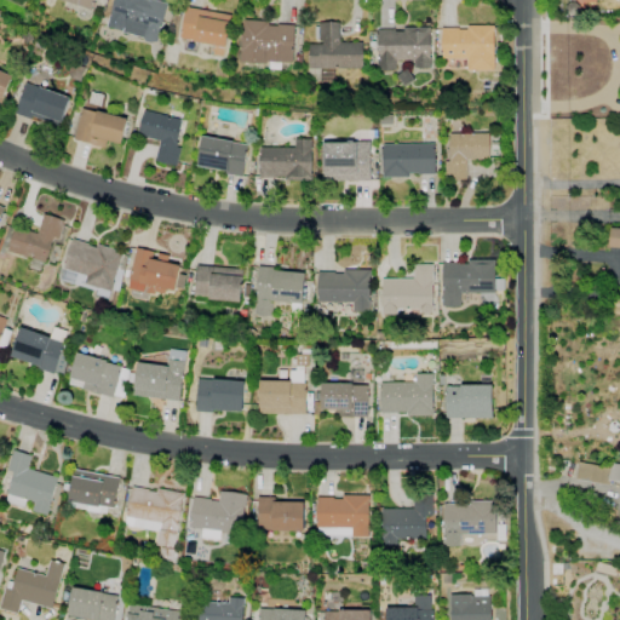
[(96,0),(93,10),(68,0),(96,0)]
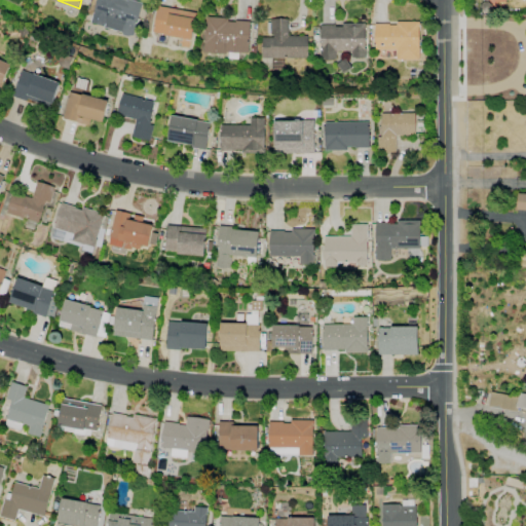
[(98,0),(134,0),(143,2),(134,34),(132,34),(128,36),(124,35),(121,32),(91,23),(98,0)]
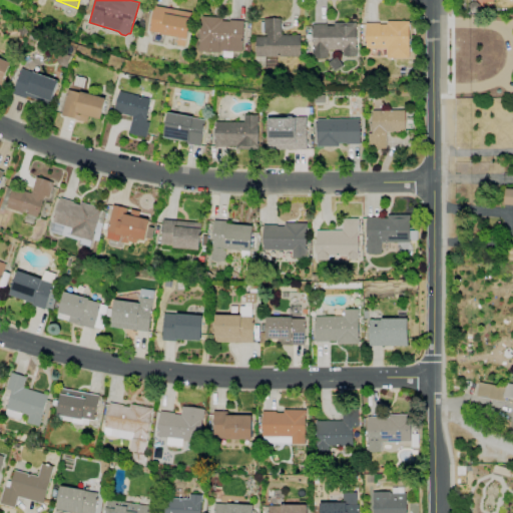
[(154,5),(192,12),(187,39),(149,32),(154,5)]
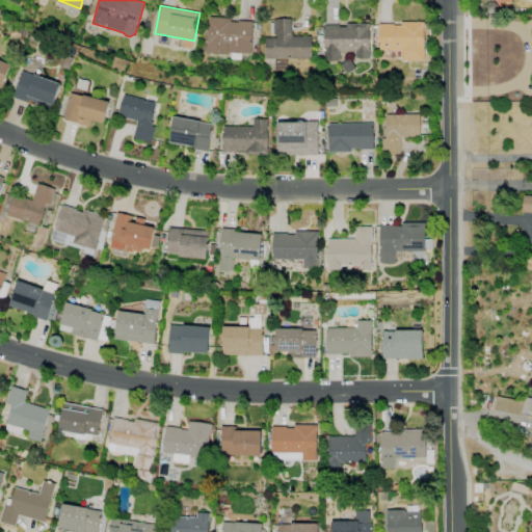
[(209,17),(232,18),(231,22),(238,22),(239,20),(254,21),(251,53),(229,52),(229,54),(207,53),(209,17)]
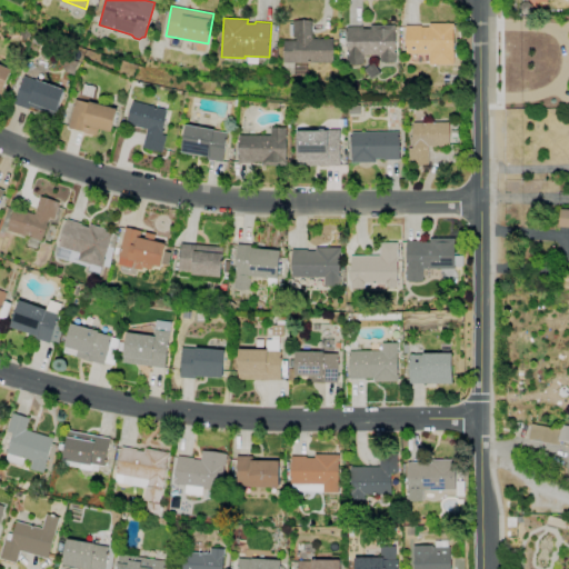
[(293,21),(311,21),(312,39),(332,38),(333,62),(285,63),(283,40),(297,39),(297,37),(293,37),(293,21)]
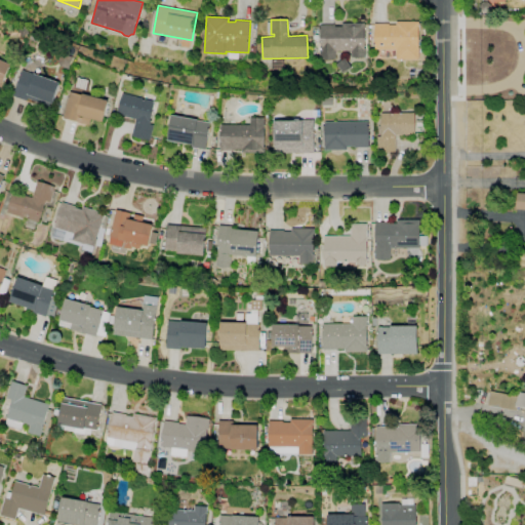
[(342,23),(364,22),(365,56),(352,57),(352,51),(335,51),(336,58),(322,58),(321,25),(335,25),(335,27),(342,26),(342,23)]
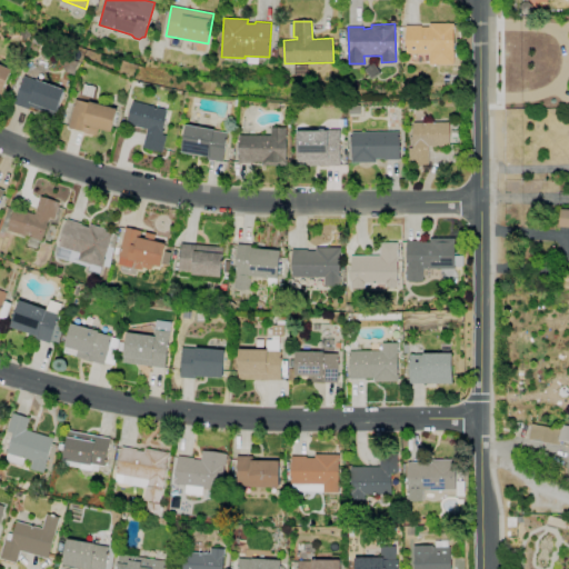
[(406,25),(421,25),(421,27),(429,27),(429,23),(453,23),(455,65),(428,66),(428,53),(406,55),(406,25)]
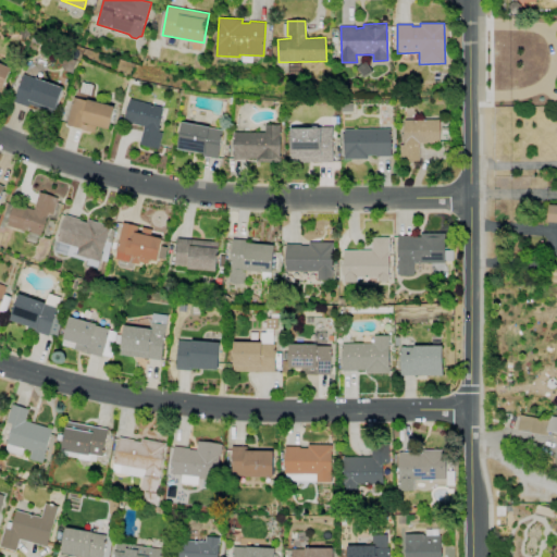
[(0,61),(13,67),(2,93),(0,91),(0,61)]
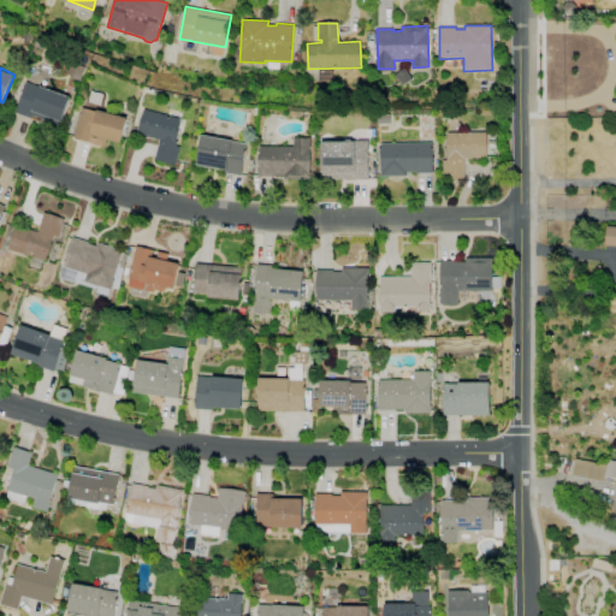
[(28,82),(41,87),(41,84),(71,95),(61,122),(60,120),(59,124),(35,116),(34,118),(17,112),(28,82)]
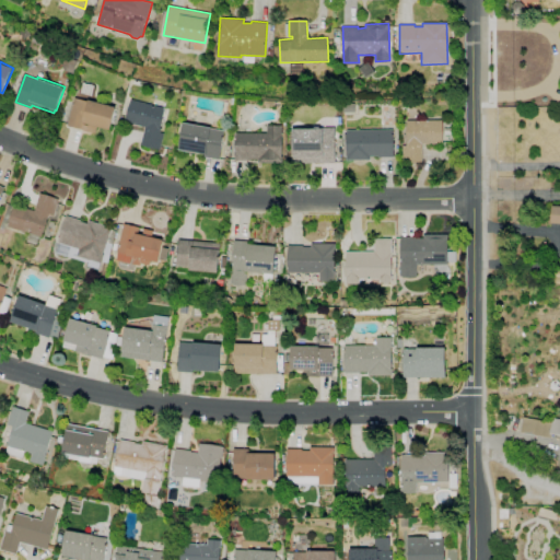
[(89,100),(116,106),(111,130),(97,127),(96,132),(69,125),(76,97),(89,101),(89,100)]
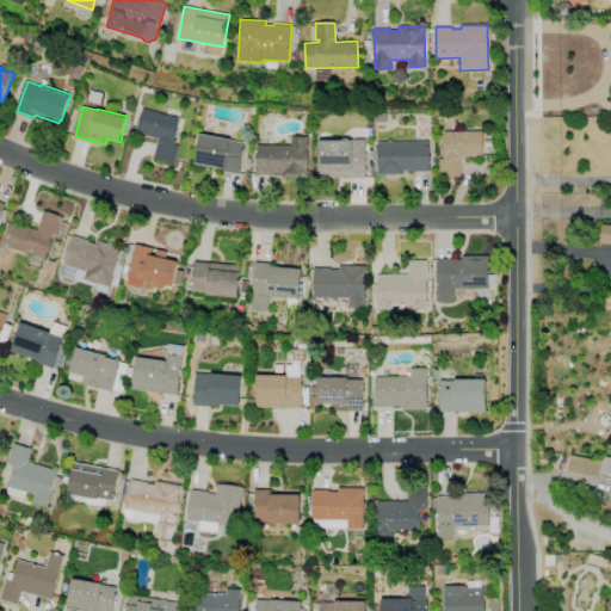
[(144,109),(180,117),(174,143),(180,144),(176,164),(154,159),(159,139),(139,134),(144,109)]
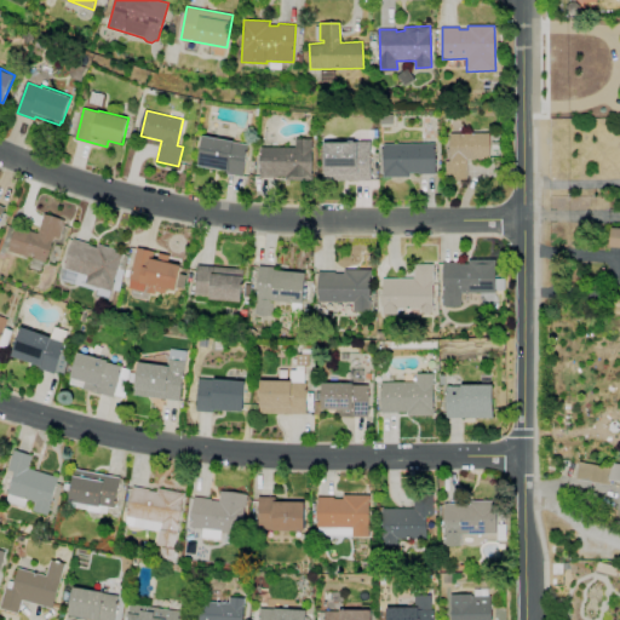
[(451,132),(491,132),(491,160),(468,160),(469,179),(446,179),(446,161),(451,161),(451,132)]
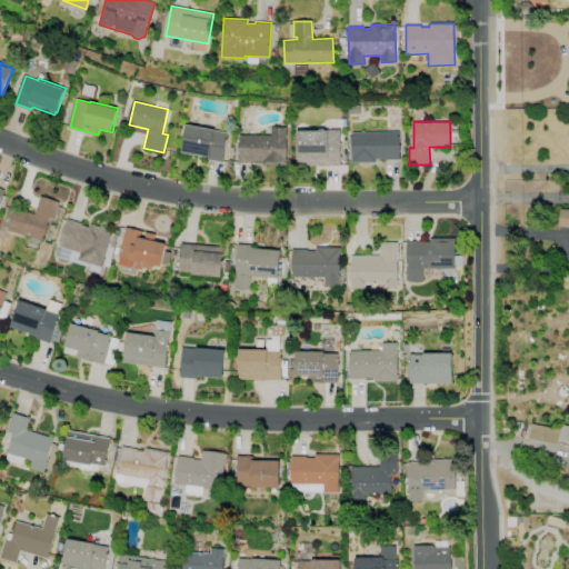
[(187,125),(229,132),(223,162),(208,160),(209,157),(181,152),(187,125)]
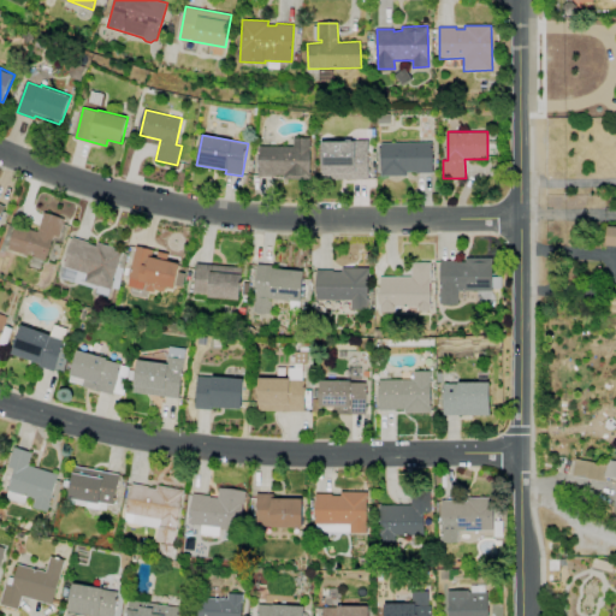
[(295,138),(311,138),(311,179),(285,179),(285,176),(260,176),(260,147),(295,147),(295,138)]
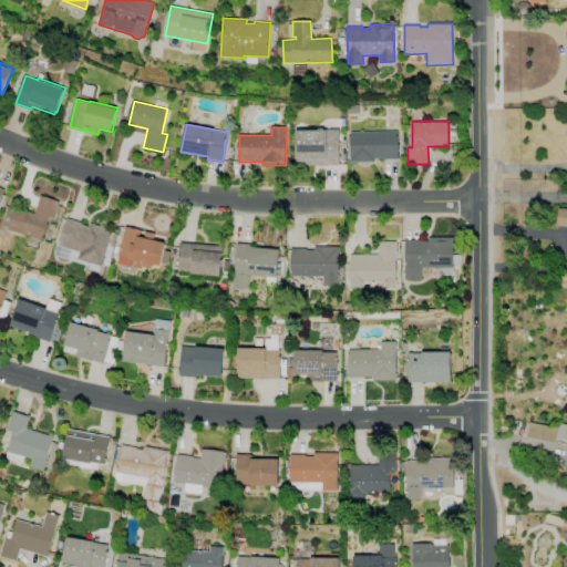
[(297,131),(340,130),(341,165),(298,165),(297,131)]
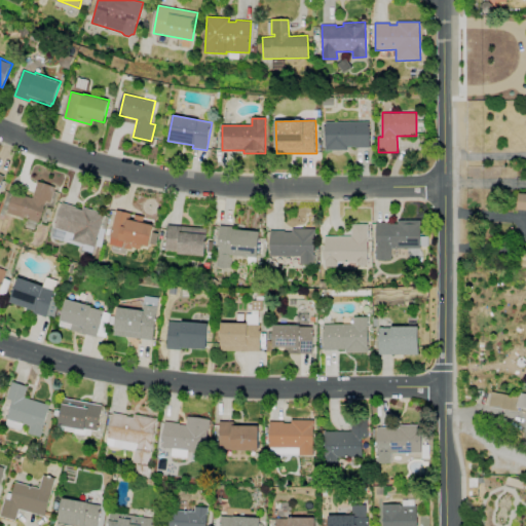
[(327,122),(369,122),(369,147),(348,147),(348,150),(327,150),(327,122)]
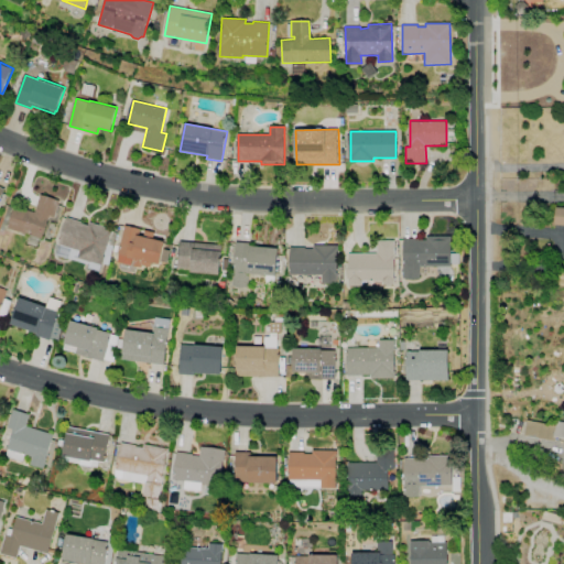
[(42,195),(60,201),(55,217),(50,216),(43,238),(9,227),(15,206),(36,213),(42,195)]
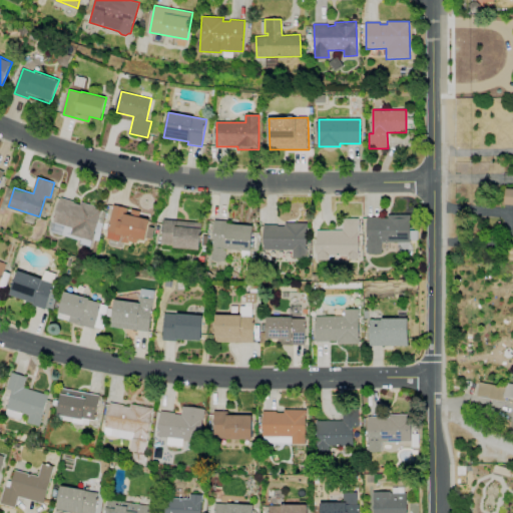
[(505,188),(512,188),(512,203),(504,203),(505,188)]
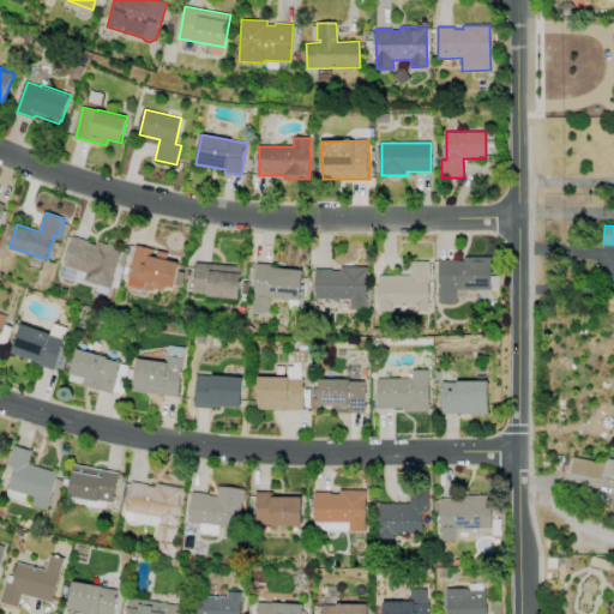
[(74,236),(90,241),(89,242),(97,245),(98,241),(122,248),(112,287),(86,280),(89,272),(65,265),(74,236)]
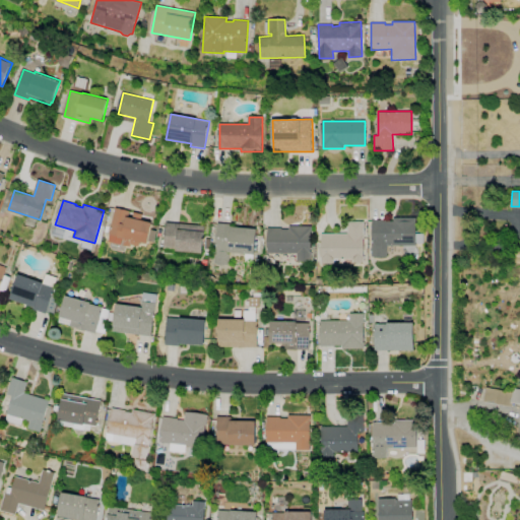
[(116,207),(130,211),(129,216),(133,217),(134,212),(143,213),(141,219),(152,222),(147,244),(140,242),(139,246),(132,245),(131,247),(108,242),(116,207)]
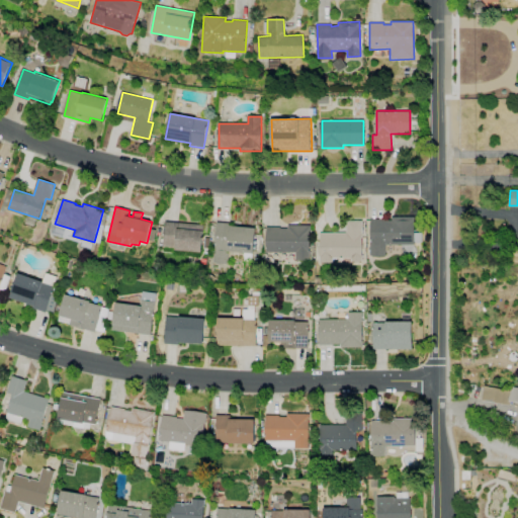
[(392,217),(414,217),(414,245),(385,245),(385,256),(370,256),(370,219),(392,220),(392,217)]
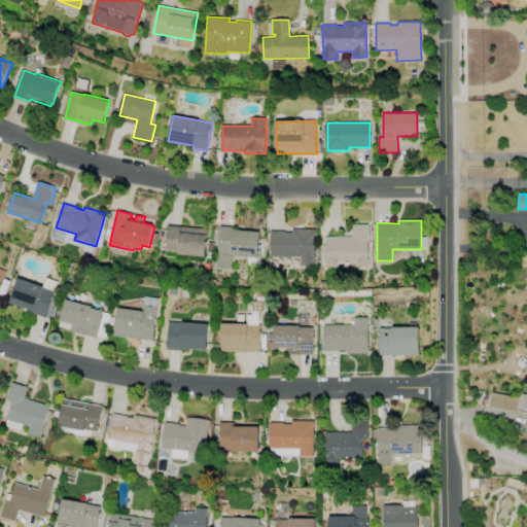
[(352,224),(369,224),(369,267),(356,267),(356,262),(338,262),(338,268),(325,267),(325,237),(352,237),(352,224)]
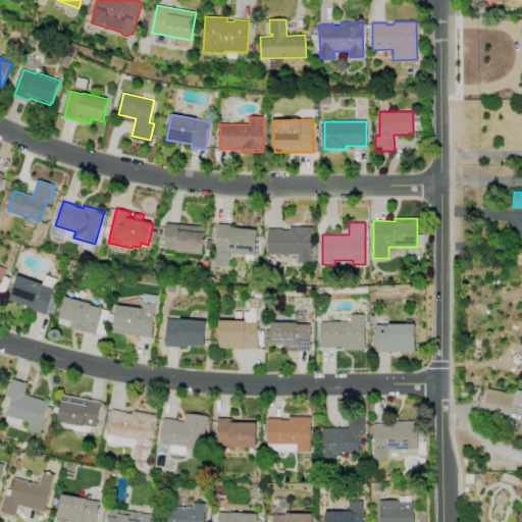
[(167,223),(206,226),(204,255),(176,253),(177,248),(165,248),(167,223)]
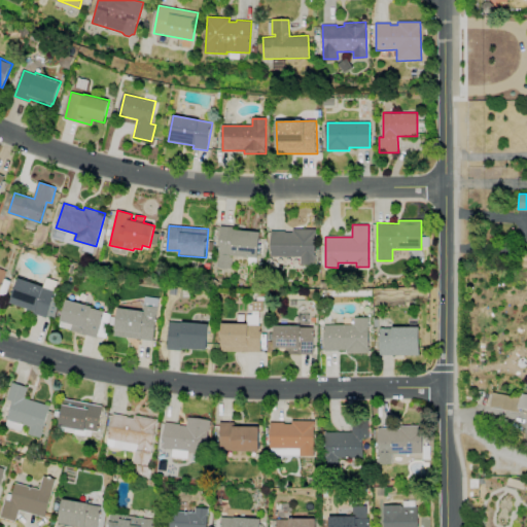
[(221,225),(236,227),(236,230),(260,232),(258,258),(233,256),(232,269),(217,267),(221,225)]
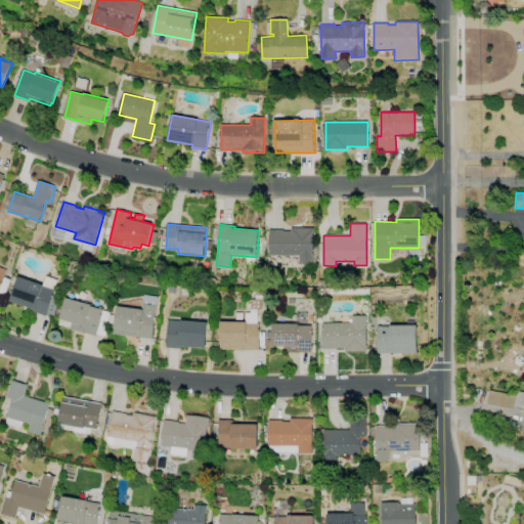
[(270,229),(284,229),(284,231),(291,231),(291,227),(313,227),(313,263),(299,263),(299,256),(269,255),(270,229)]
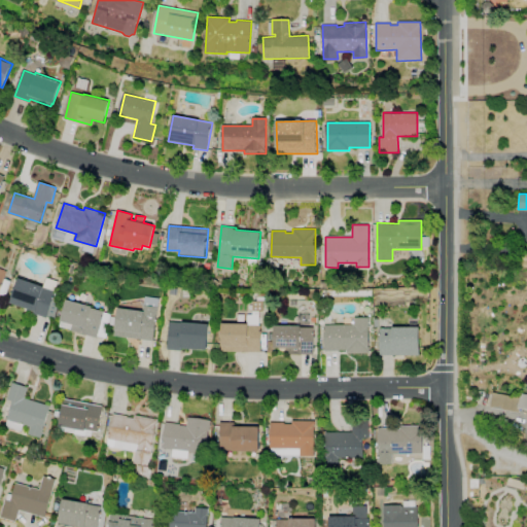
[(0,268),(8,271),(0,293),(0,268)]
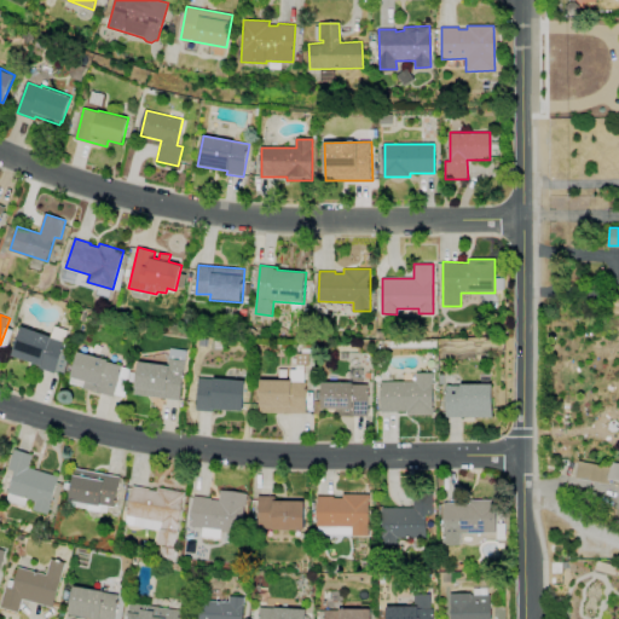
[(22,325),(67,340),(56,374),(39,369),(40,365),(12,357),(22,325)]
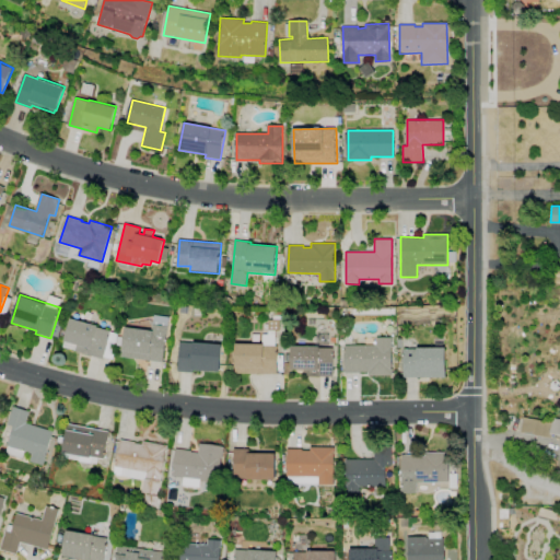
[(126,327),(152,330),(154,314),(171,316),(166,349),(164,349),(163,361),(123,356),(126,327)]
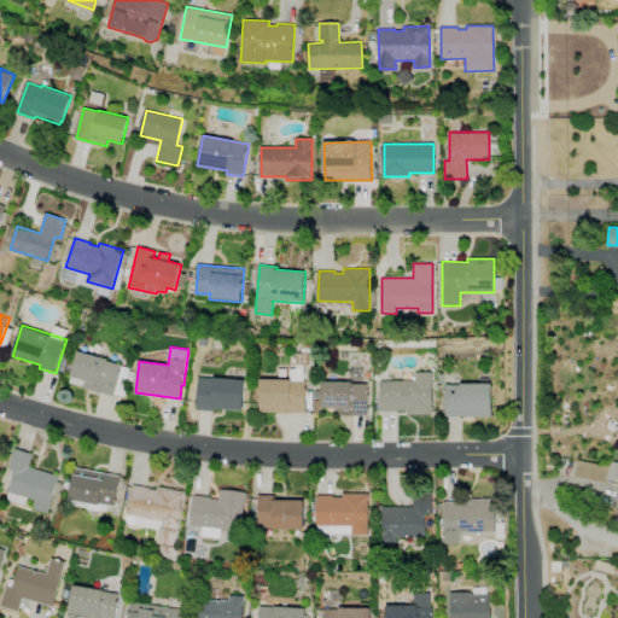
[(77,350),(109,359),(109,361),(122,365),(115,396),(83,388),(86,380),(71,377),(77,350)]
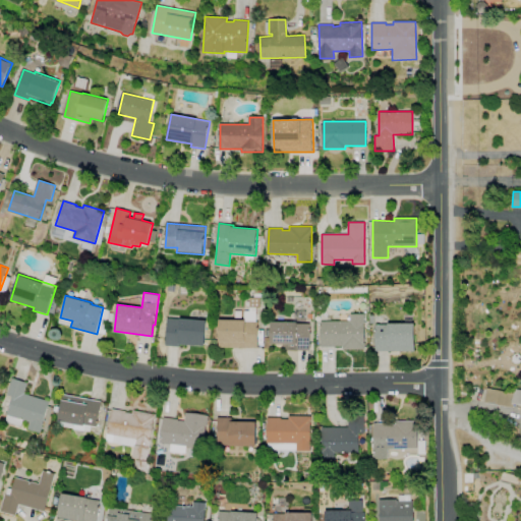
[(322,322),(351,321),(350,313),(365,313),(365,349),(343,350),(343,346),(323,346),(322,322)]
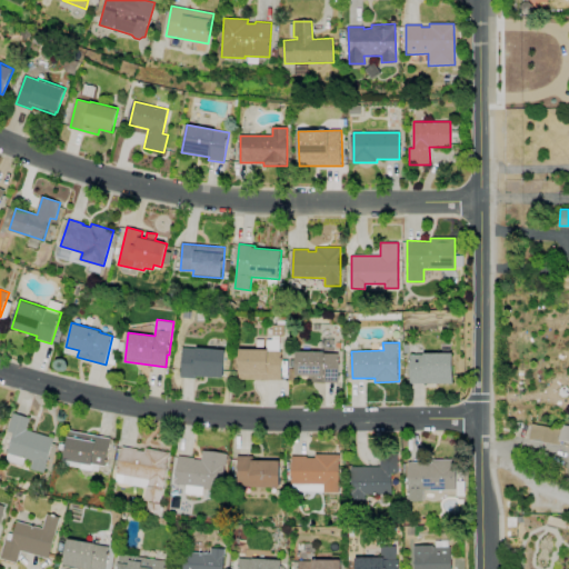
[(183,348),(226,350),(223,378),(199,377),(199,379),(181,378),(183,348)]
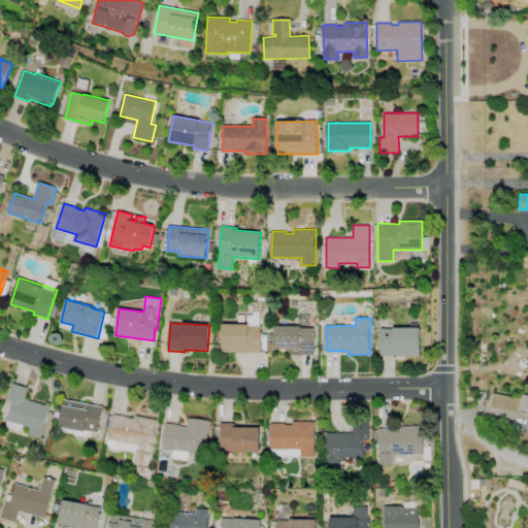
[(223,324),(250,324),(250,326),(262,326),(262,353),(223,352),(223,324)]
